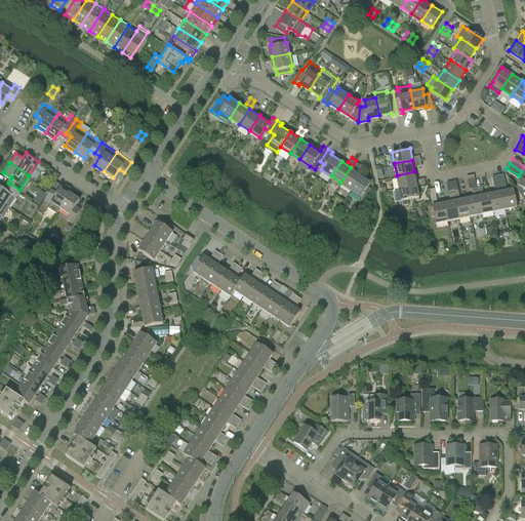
[(351,189),(361,173),(351,167),(340,183),(351,189)]
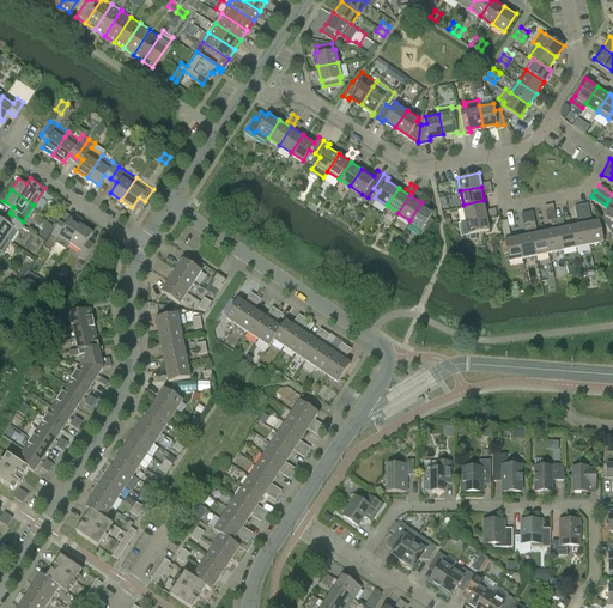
[(484,200),(463,205),(466,218),(486,213),(489,213),(497,211),(496,205),(487,207),(485,207),(484,200)]
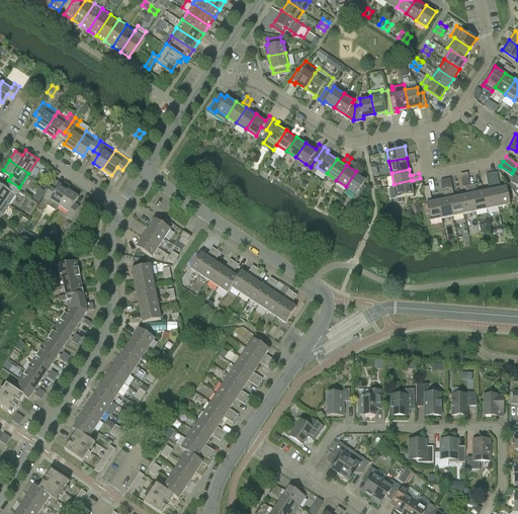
[(491,170),(494,184),(500,183),(497,169),(491,170)]
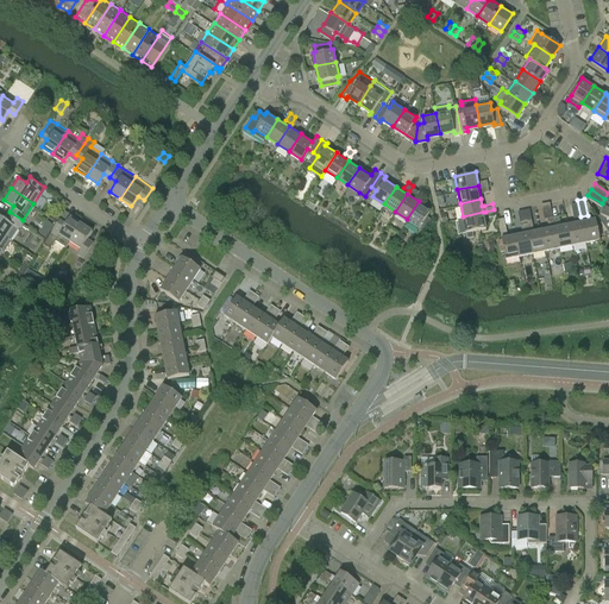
[(575,218),(581,216),(577,200),(571,201),(575,218)]
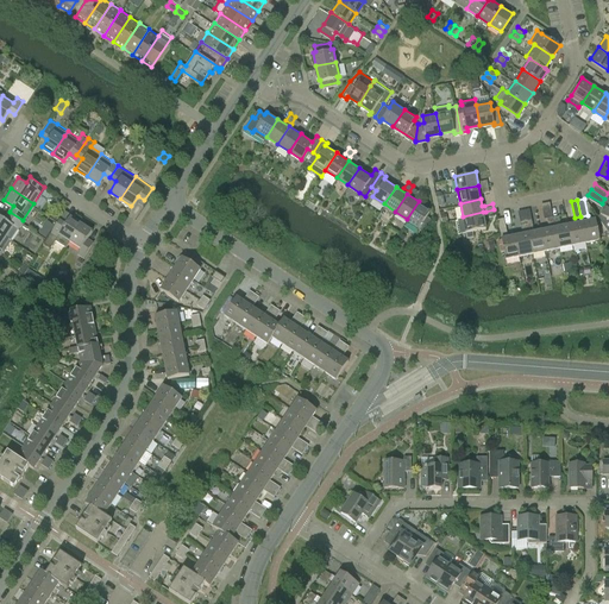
[(431,209),(419,201),(407,219),(424,230),(427,224),(422,220),(431,209)]
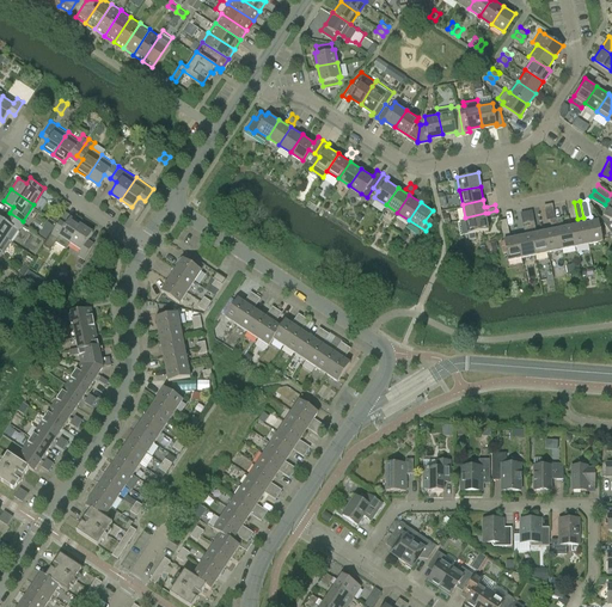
[(0,214),(0,231),(11,238),(23,221),(10,213),(6,219),(0,214)]
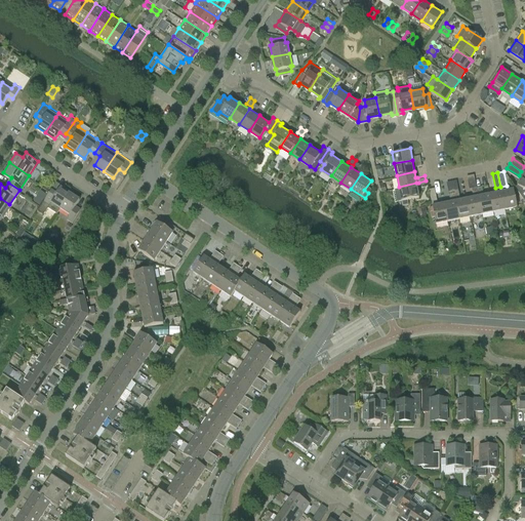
[(416,183),(399,187),(393,188),(395,199),(401,198),(402,203),(409,202),(408,197),(419,195),(416,183)]
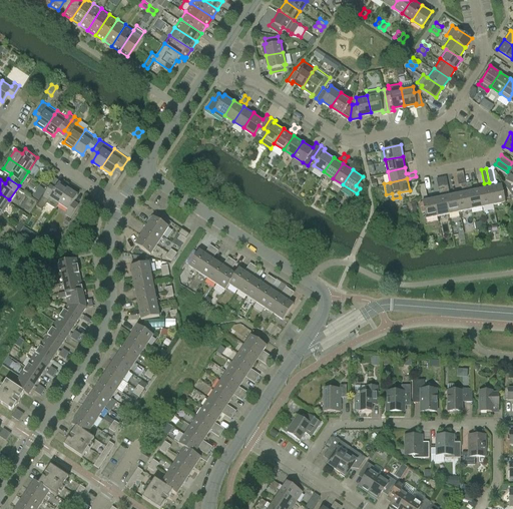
[(55,205),(58,201),(68,186),(59,180),(53,188),(48,185),(37,202),(42,206),(46,199),(55,205)]
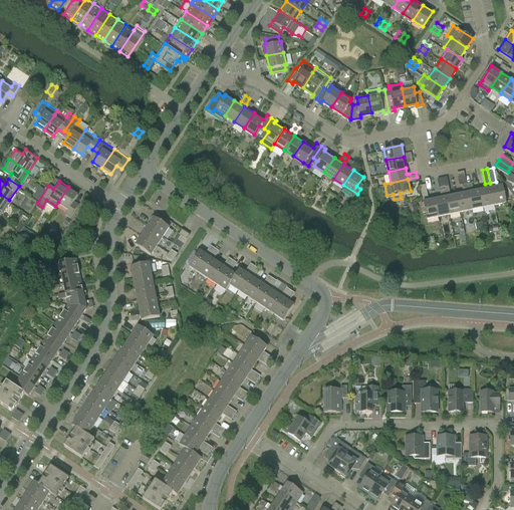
[(428,196),(425,182),(420,183),(423,197),(428,196)]
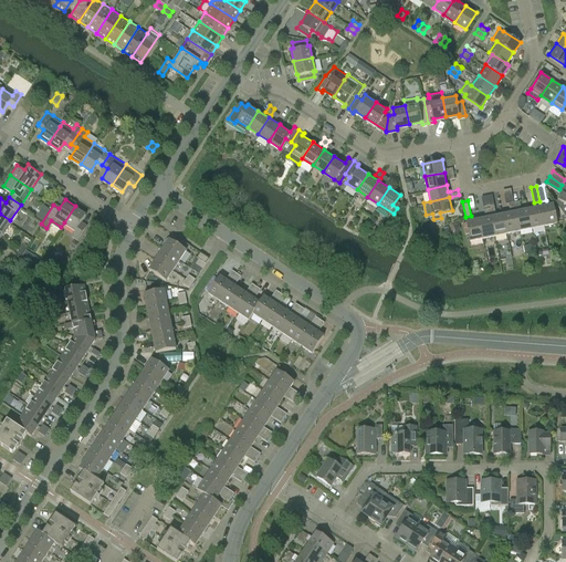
[(540,205),(544,224),(557,221),(553,201),(540,205)]
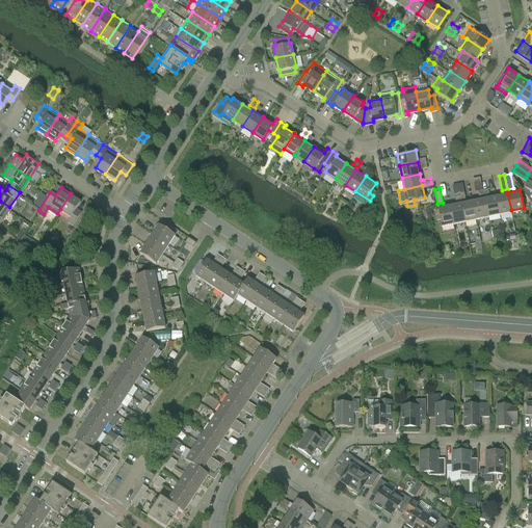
[(497,194),(500,212),(511,210),(507,192),(497,194)]
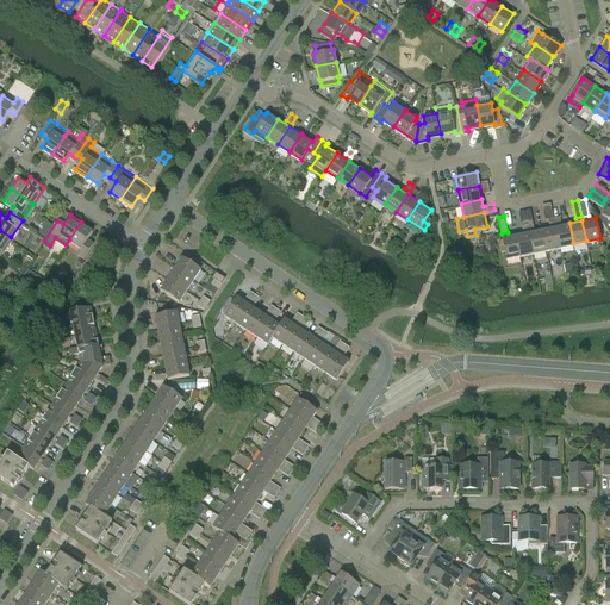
[(92,229),(81,222),(69,239),(81,247),(78,251),(83,255),(92,242),(86,238),(92,229)]
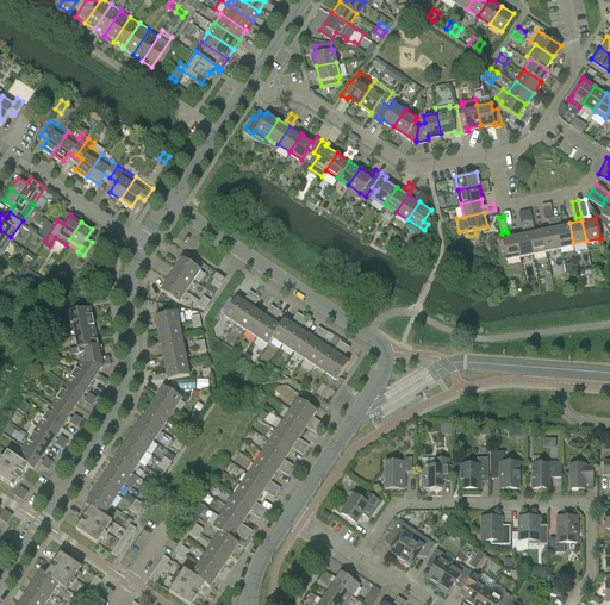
[(555,225),(560,247),(573,243),(570,223),(555,225)]
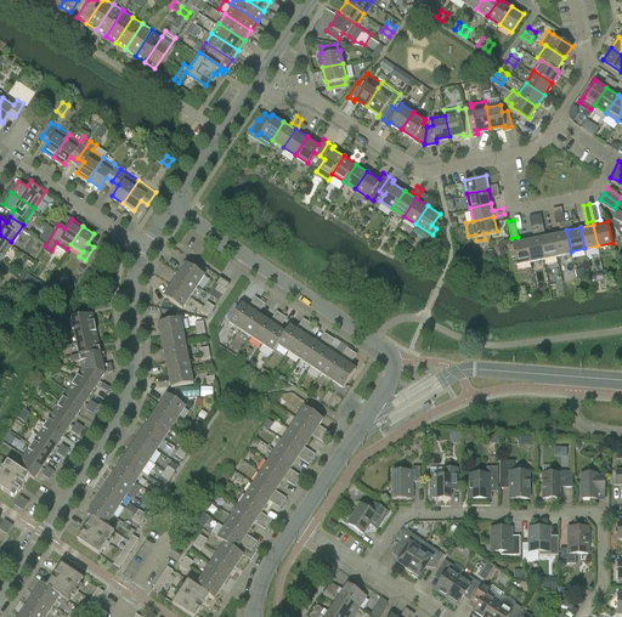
[(553,232),(558,254),(571,252),(566,230),(553,232)]
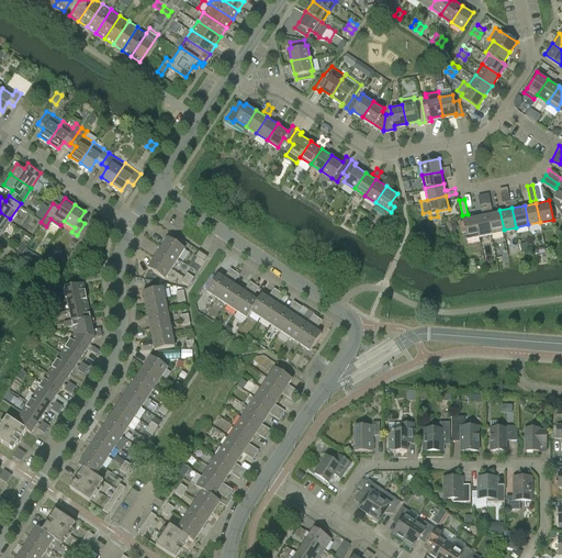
[(487,213),(492,232),(504,230),(499,210),(487,213)]
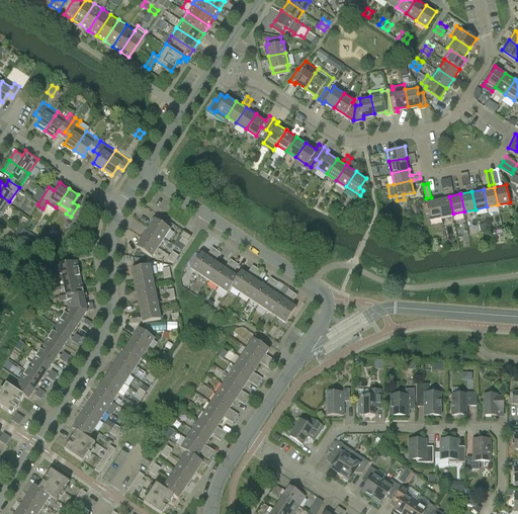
[(0,195),(0,215),(9,201),(0,195)]
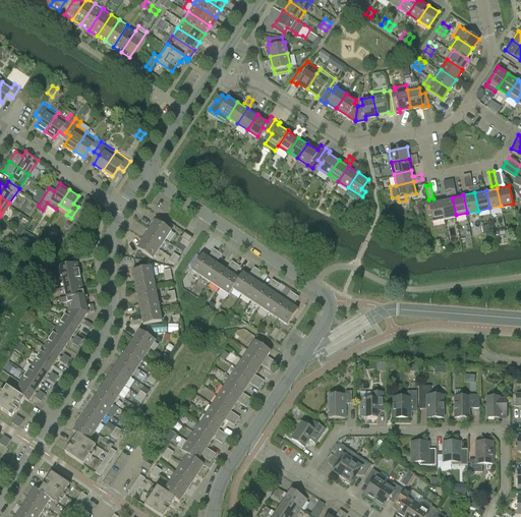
[(441,199),(444,217),(456,215),(452,197),(441,199)]
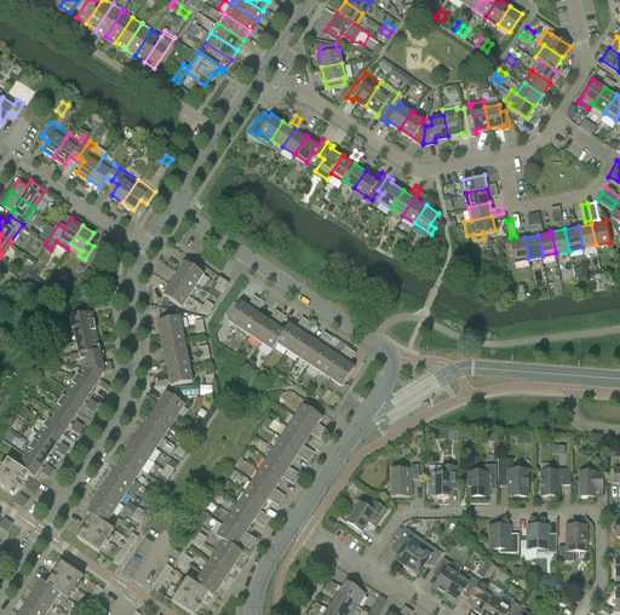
[(528,258),(524,237),(511,240),(515,262),(528,258)]
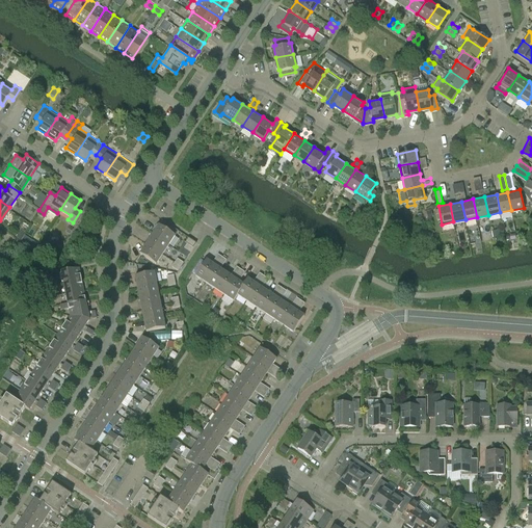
[(159,222),(153,232),(168,242),(175,233),(159,222)]
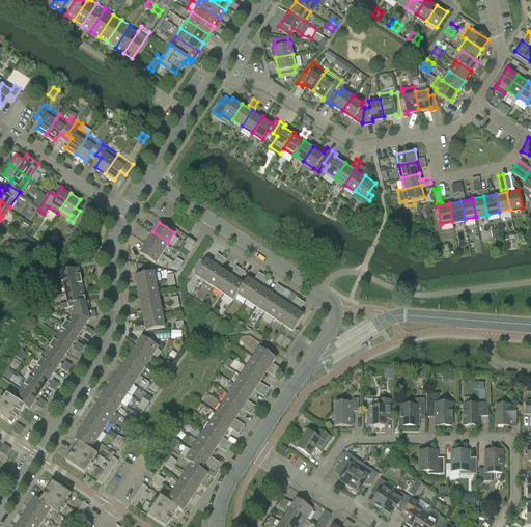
[(25,230),(21,227),(16,233),(21,237),(25,230)]
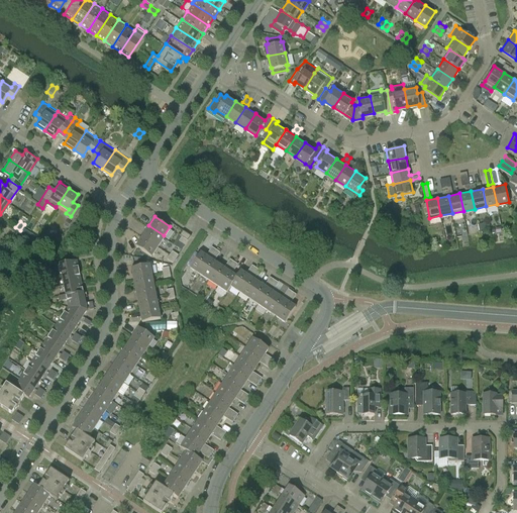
[(148,225),(142,234),(158,244),(164,235),(148,225)]
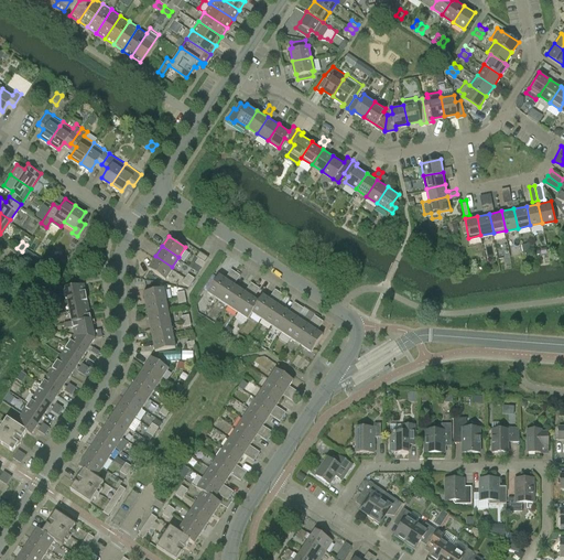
[(208,255),(199,248),(196,254),(198,255),(195,260),(202,265),(208,255)]
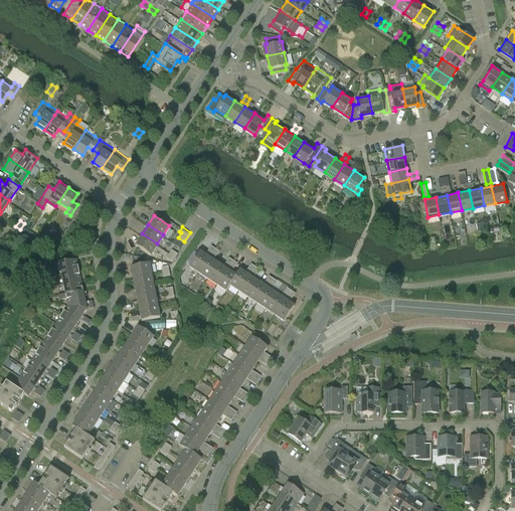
[(37,233),(31,229),(27,235),(33,239),(37,233)]
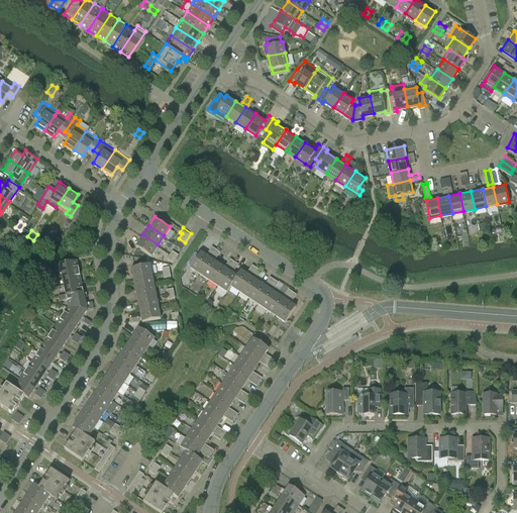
[(151,253),(158,244),(142,234),(135,243),(151,253)]
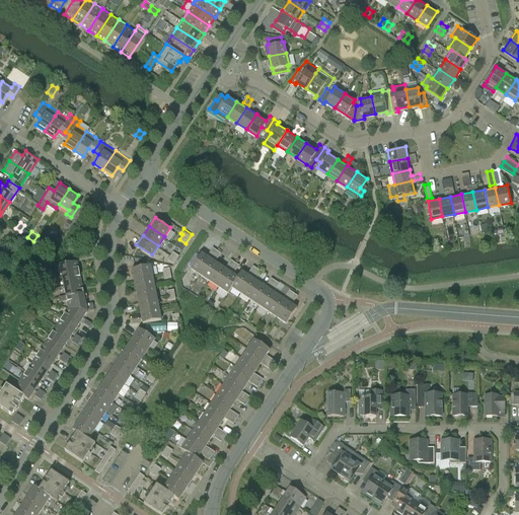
[(170,253),(176,258),(179,253),(172,249),(170,253)]
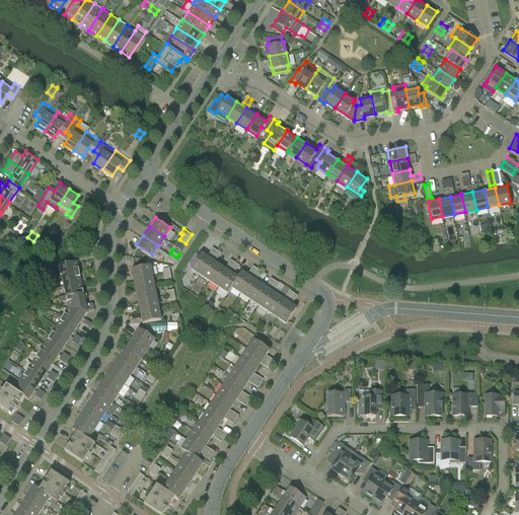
[(191,266),(200,273),(210,256),(201,250),(191,266)]
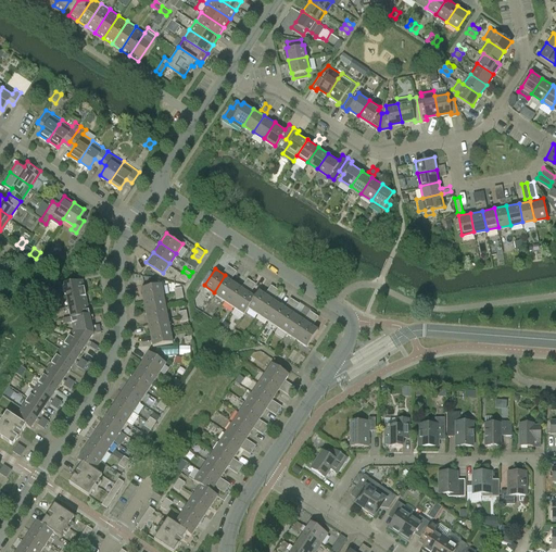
[(225,275),(214,292),(224,299),(235,281),(225,275)]
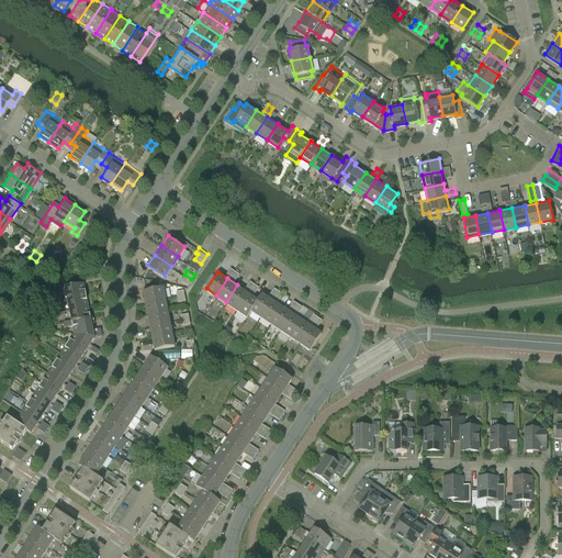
[(67,296),(86,292),(83,280),(65,283),(67,296)]
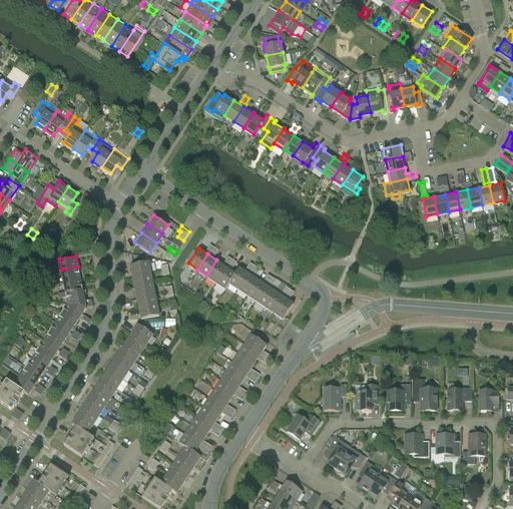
[(132,275),(150,271),(148,260),(130,264),(132,275)]
